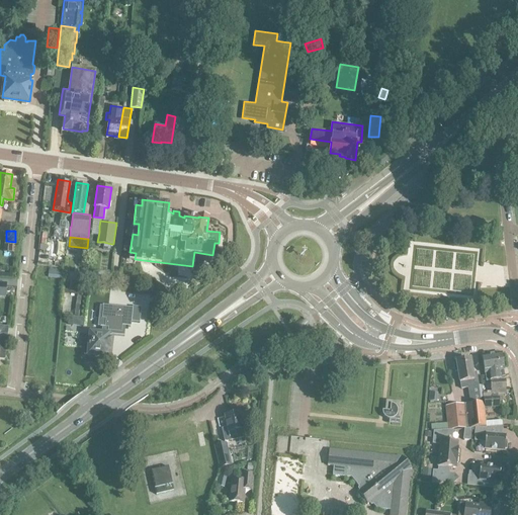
[(52,238),(49,254),(63,257),(66,241),(52,238)]
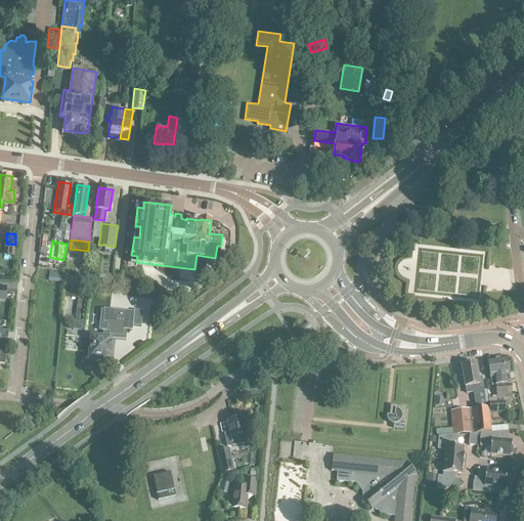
[(163,309),(163,297),(156,297),(155,308),(163,309)]
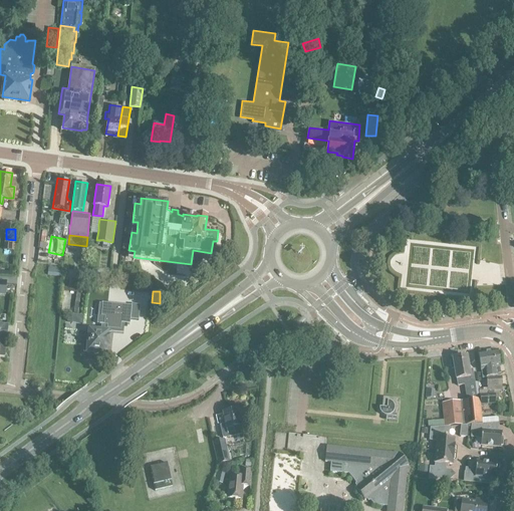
[(84,341),(83,349),(85,349),(85,352),(106,354),(107,345),(110,346),(111,333),(108,333),(109,329),(108,329),(108,326),(122,327),(124,302),(103,300),(102,314),(105,314),(106,314),(105,322),(104,322),(103,322),(102,328),(88,327),(86,341),(84,341)]
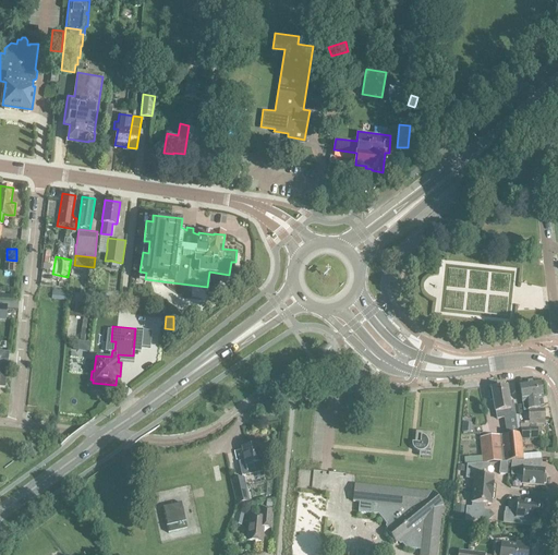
[(144,329),(143,345),(152,345),(154,328),(144,328),(144,329)]
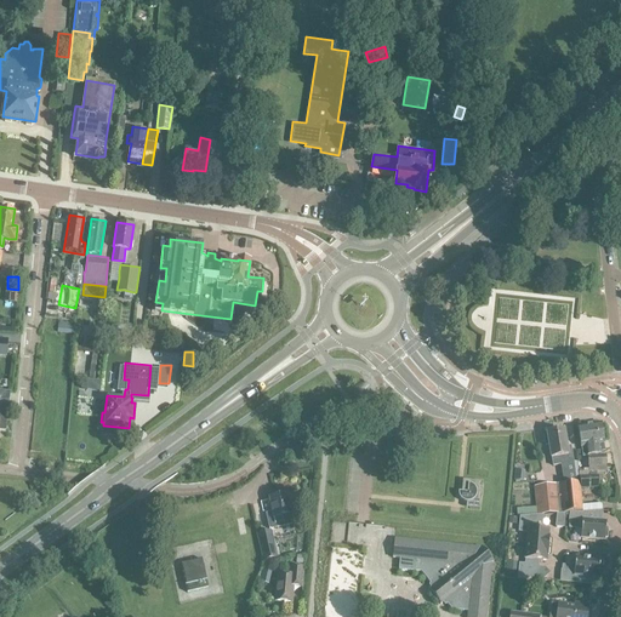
[(584,467),(579,468),(580,474),(598,473),(598,469),(607,469),(605,451),(603,452),(602,450),(604,449),(600,421),(587,423),(590,433),(591,433),(592,436),(588,438),(588,443),(592,443),(594,453),(588,453),(588,467),(584,467)]
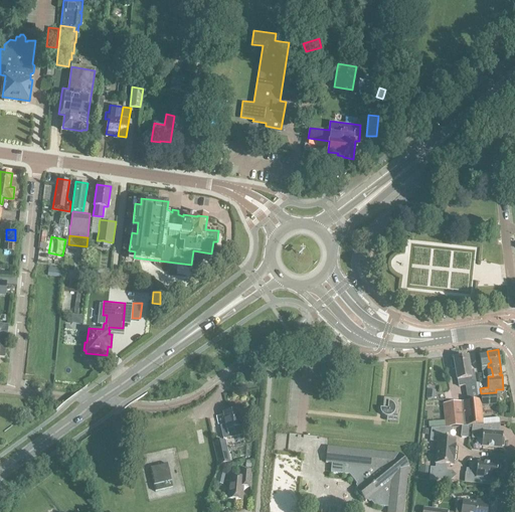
[(487,351),(480,352),(484,377),(488,376),(493,376),(491,367),(488,367),(488,363),(491,362),(490,359),(489,359),(487,351)]
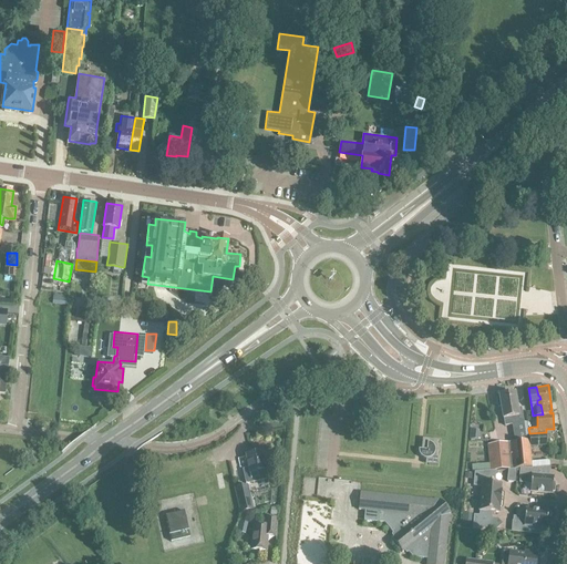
[(500,397),(497,397),(498,404),(501,403),(503,416),(505,423),(513,422),(524,420),(523,413),(522,407),(522,404),(517,406),(515,391),(500,393),(500,397)]
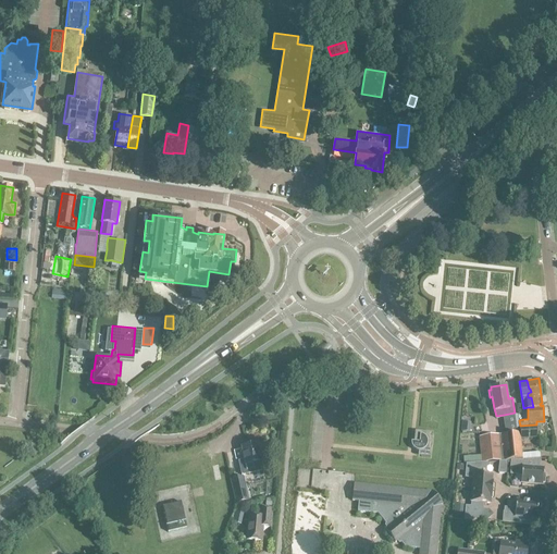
[(462,420),(461,429),(470,430),(471,420),(462,420)]
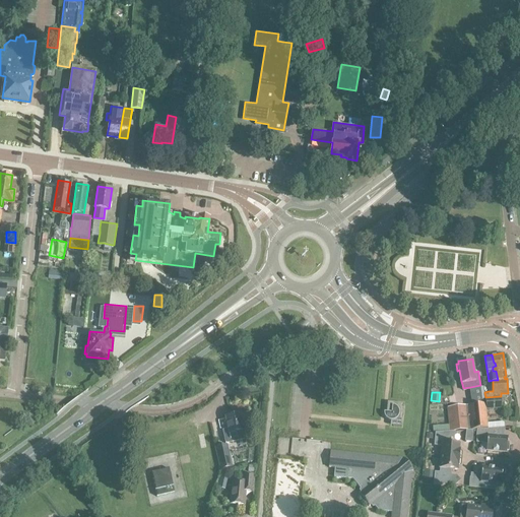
[(501,396),(501,397),(485,397),(485,401),(486,406),(502,405),(501,396)]
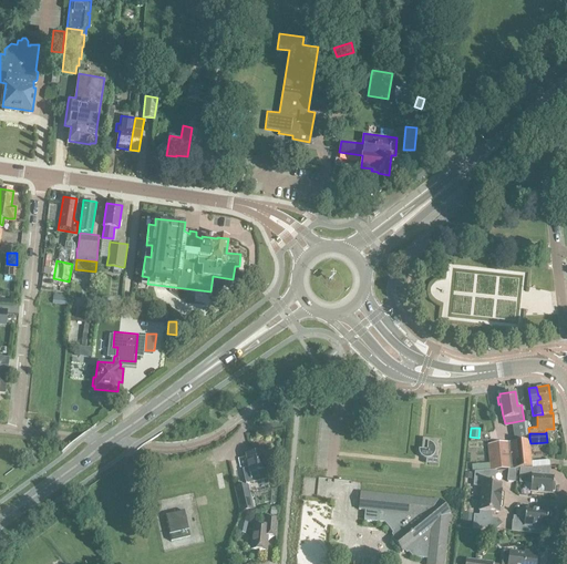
[(420,448),(419,448),(419,451),(420,454),(423,457),(426,457),(426,459),(425,461),(437,462),(441,438),(423,437),(421,448),(420,448)]
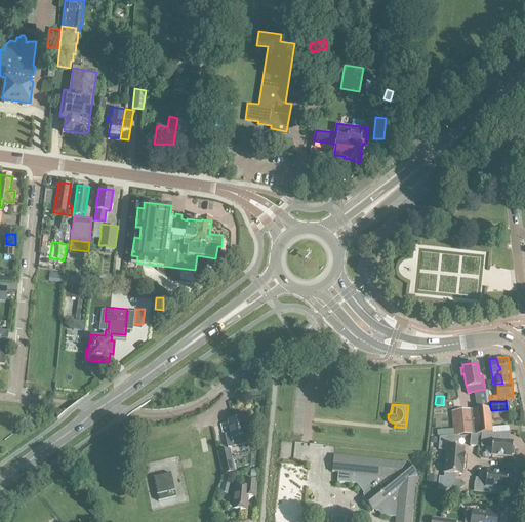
[(489,406),(473,407),(474,432),(491,431),(489,406)]
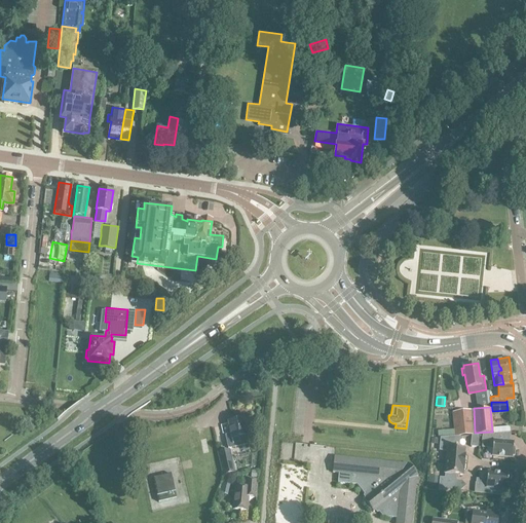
[(475,433),(474,408),(453,409),(454,435),(460,434),(475,433)]
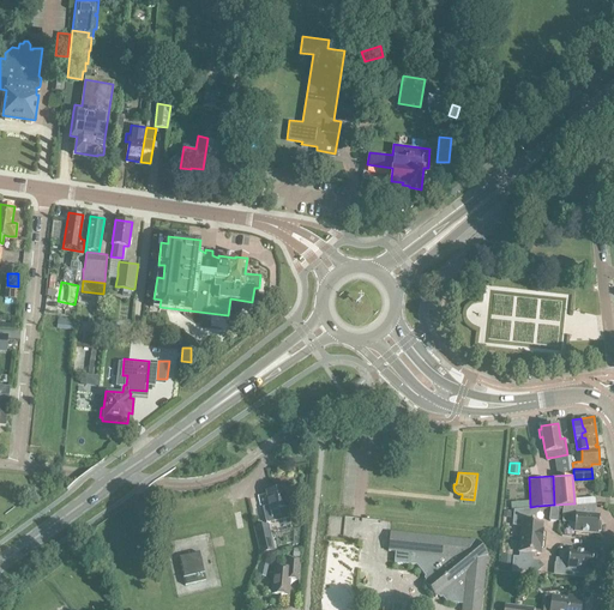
[(265,491),(269,503),(263,505),(266,521),(290,515),(283,487),(266,490),(266,491),(265,491)]
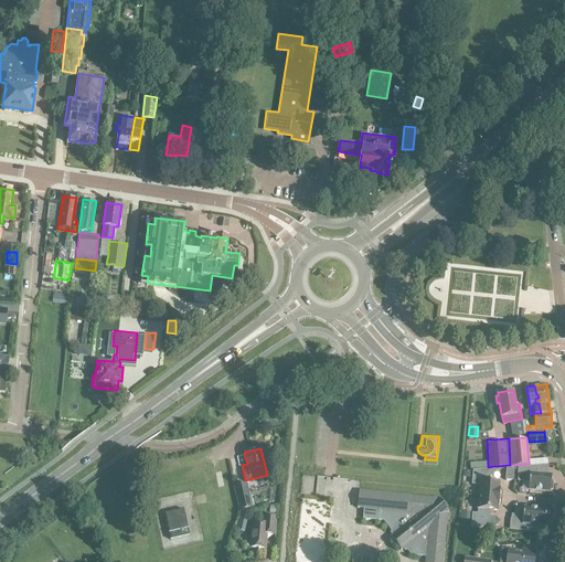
[(532,472),(533,464),(516,466),(515,475),(516,475),(515,479),(524,479),(525,479),(526,479),(526,488),(548,489),(548,487),(551,488),(551,480),(548,480),(550,474),(532,472)]
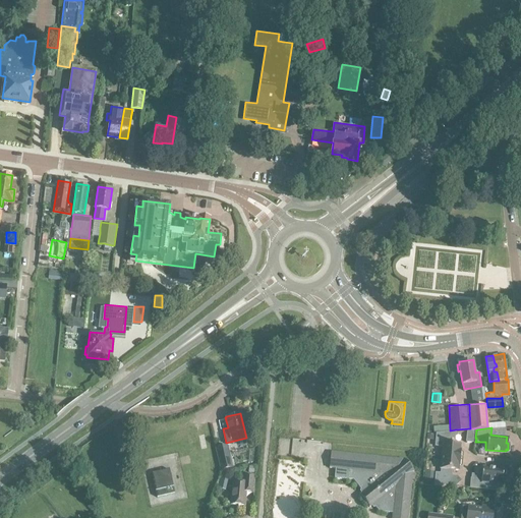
[(436,434),(435,444),(442,445),(442,446),(442,454),(459,455),(460,449),(458,449),(459,443),(455,443),(456,429),(450,430),(436,432),(436,434)]
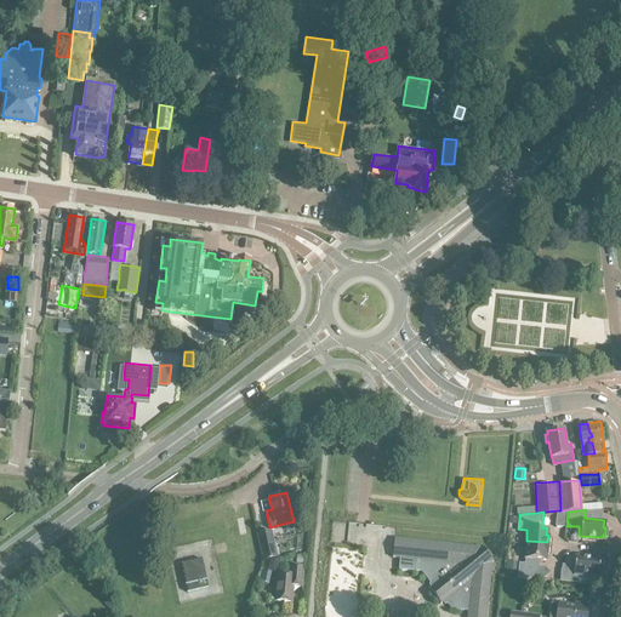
[(272,527),(257,531),(263,558),(278,555),(272,527)]
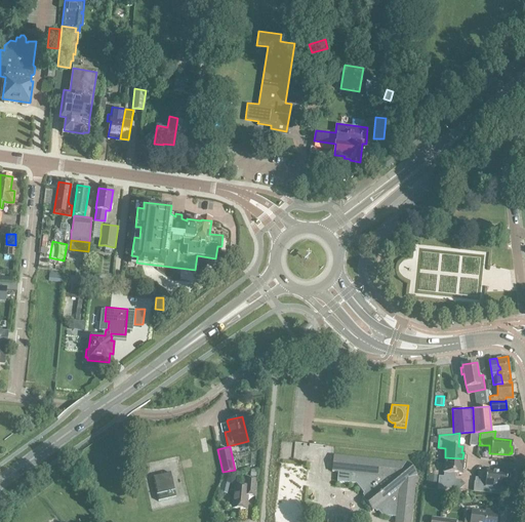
[(409,521),(415,474),(416,473),(406,460),(405,462),(333,454),(331,470),(337,470),(336,480),(356,481),(365,493),(362,496),(371,509),(375,506),(381,513),(395,515),(395,521),(394,521),(409,521)]
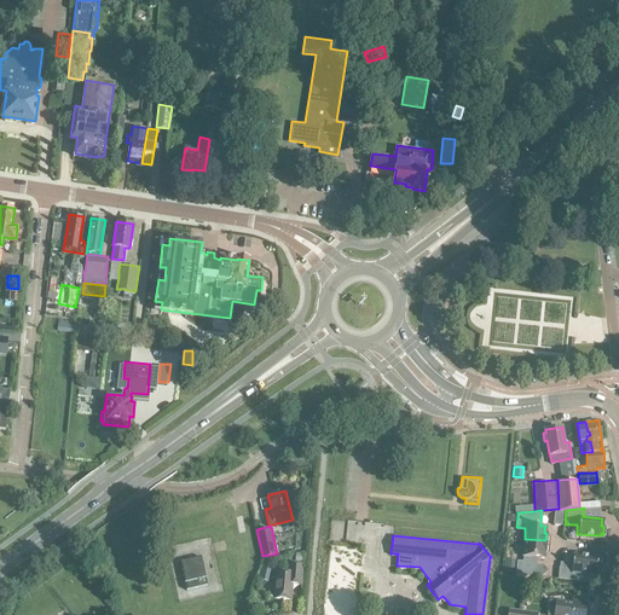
[(518,560),(516,573),(533,574),(534,562),(533,562),(533,557),(533,556),(538,556),(543,556),(543,551),(544,551),(545,540),(525,539),(524,560),(518,560)]
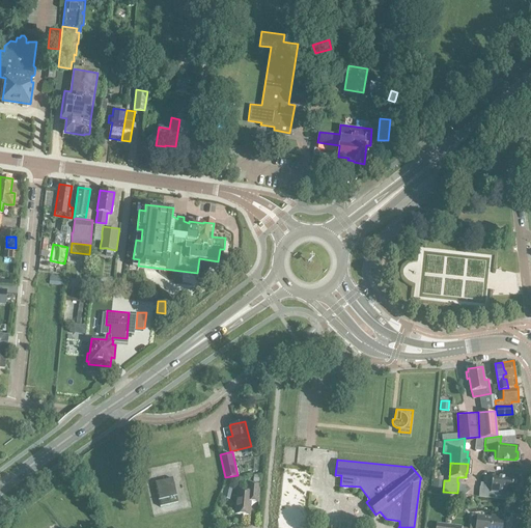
[(513,478),(511,478),(511,476),(491,475),(490,483),(487,483),(488,482),(479,482),(479,487),(478,487),(478,496),(493,497),(494,491),(510,492),(510,485),(512,485),(513,478)]
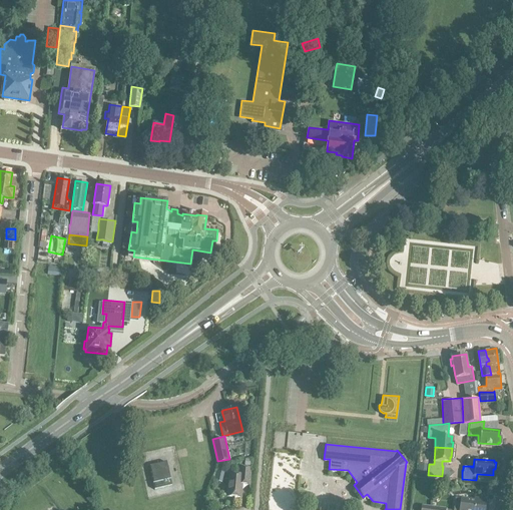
[(166,460),(149,464),(154,487),(171,483),(166,460)]
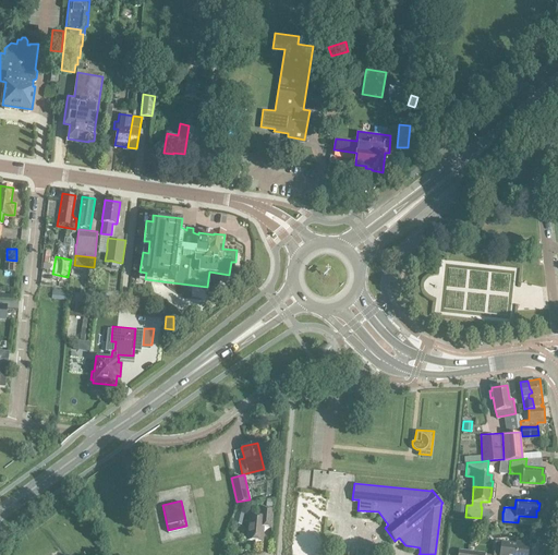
[(456,503),(455,511),(464,511),(465,503),(456,503)]
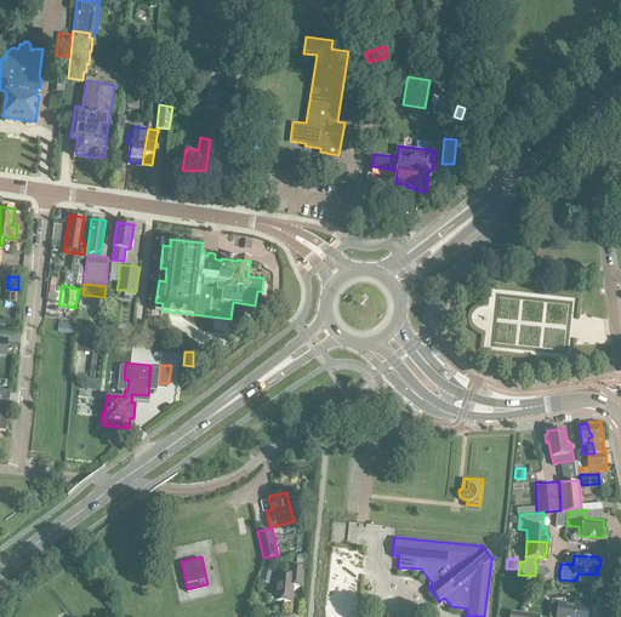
[(262,564),(258,580),(269,582),(273,566),(262,564)]
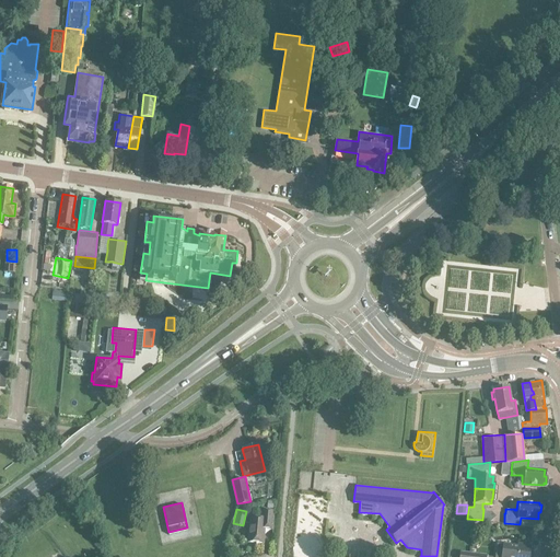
[(261,509),(260,518),(249,517),(247,540),(263,542),(265,526),(272,528),(273,510),(261,509)]
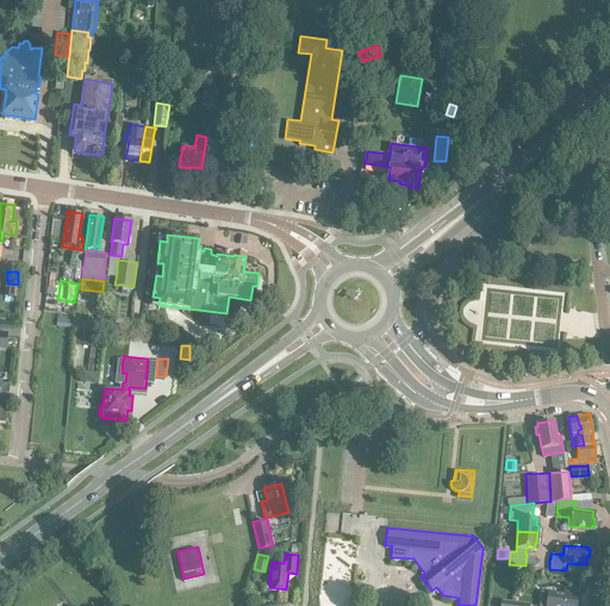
[(548,599),(541,598),(539,605),(574,605),(577,594),(549,591),(548,599)]
